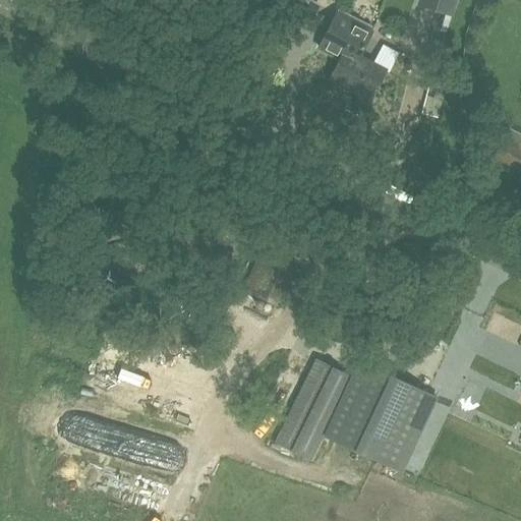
[(307,0),(297,0),(289,16),(307,25),(317,5),(307,0)]
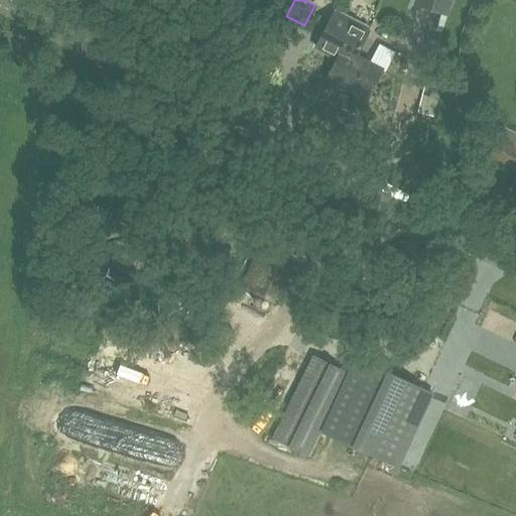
[(416,0),(415,5),(445,15),(449,0),(416,0)]
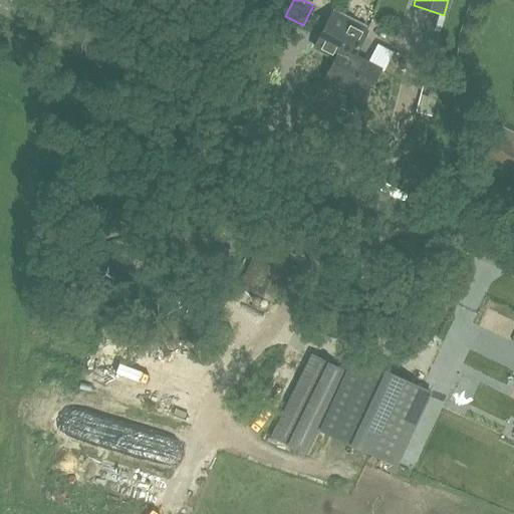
[(363,98),(364,99),(379,70),(353,56),(365,32),(331,14),(314,47),(335,58),(325,78),(339,86),(340,84),(364,96),(363,98)]
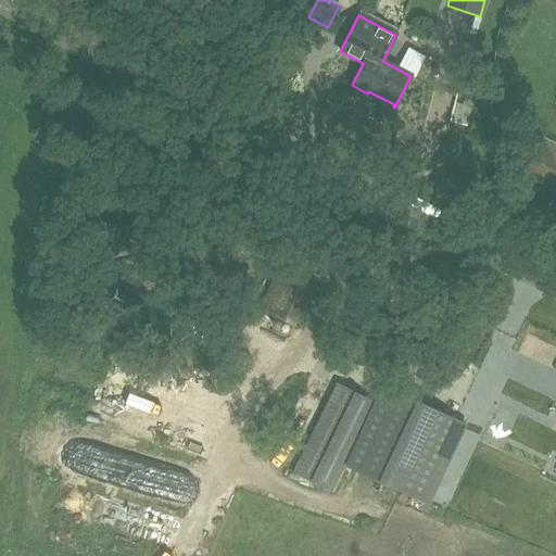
[(479,89),(469,85),(465,105),(455,102),(450,122),(468,127),(479,89)]
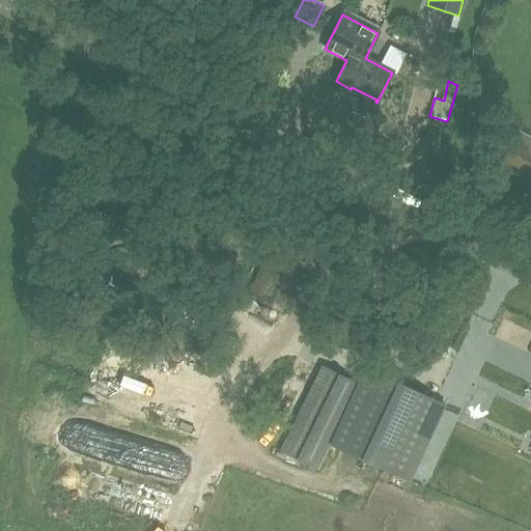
[(514,142),(502,165),(530,179),(530,138),(520,132),(514,142)]
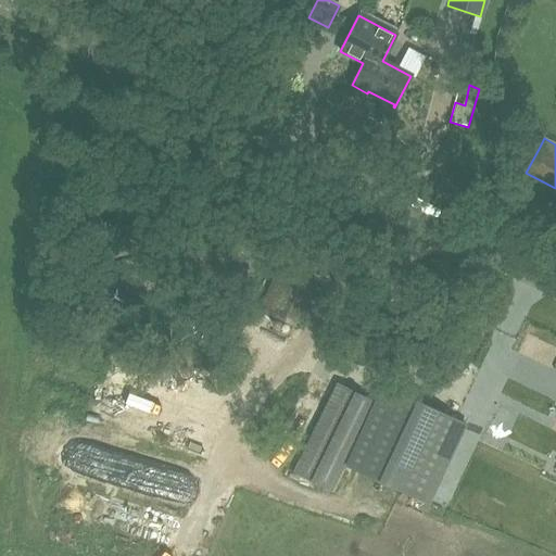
[(291,326),(312,287),(277,270),(258,311),(291,326)]
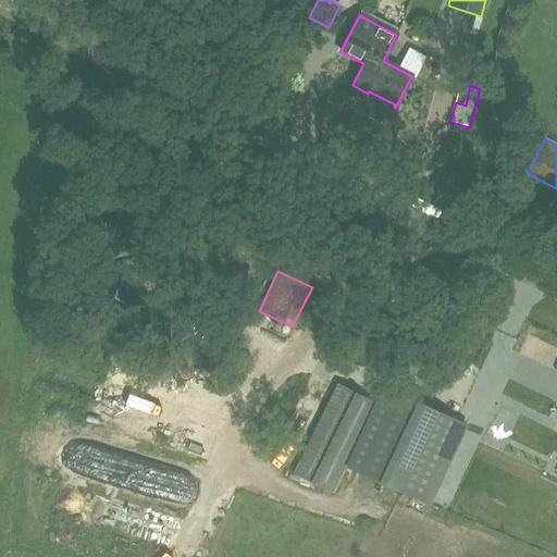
[(333,492),(378,403),(338,384),(294,472),(333,492)]
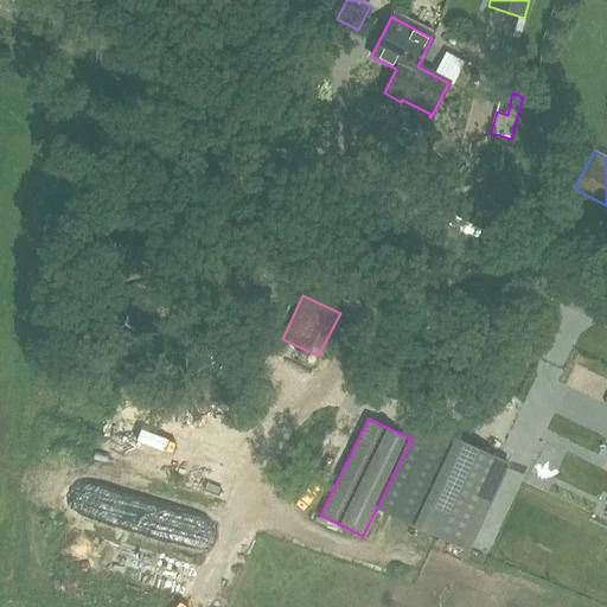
[(438,430),(400,519),(467,550),(508,462),(438,430)]
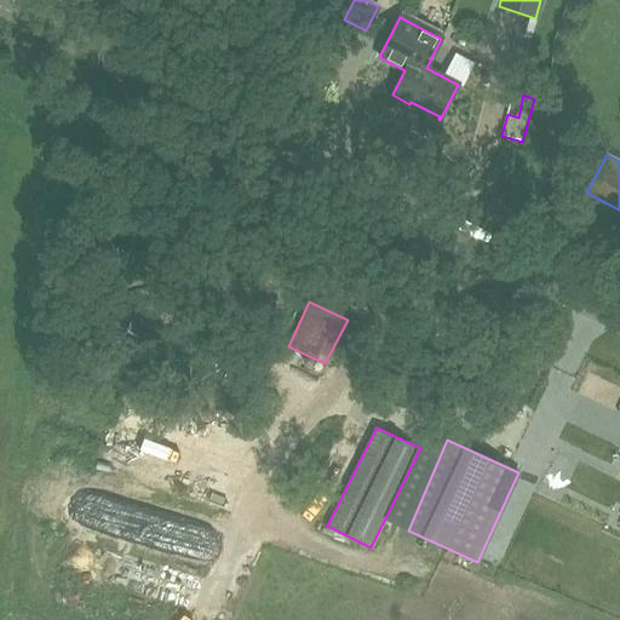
[(113,534),(171,546),(176,524),(118,512),(113,534)]
